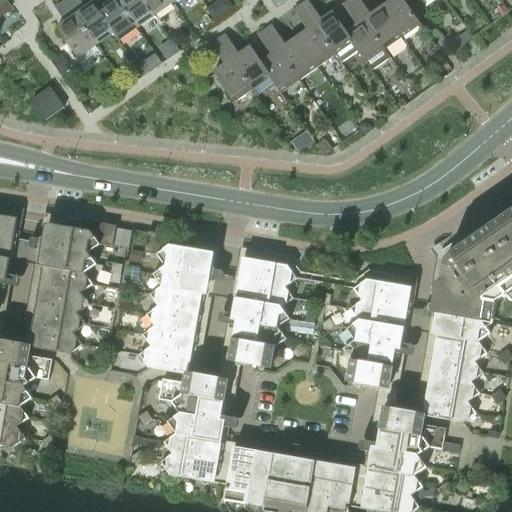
[(96,45),(113,33),(114,33),(98,11),(99,10),(94,2),(85,8),(79,0),(65,0),(65,1),(96,45)]
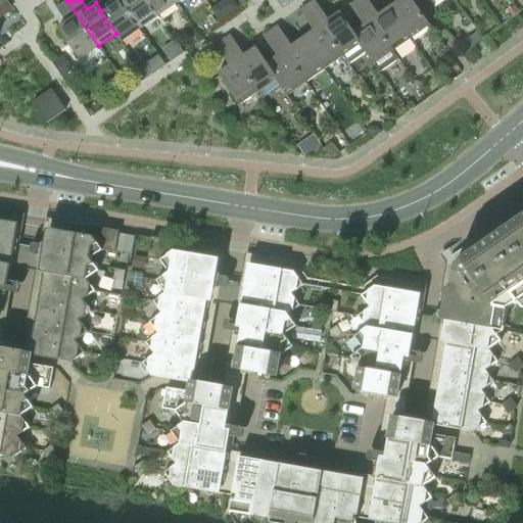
[(104,0),(108,5),(101,10),(100,11),(116,34),(115,34),(122,42),(140,29),(120,0),(104,0)]
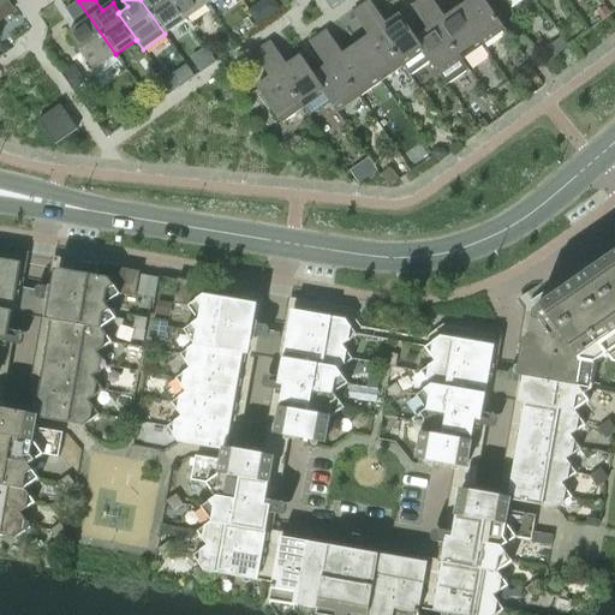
[(186,19),(172,0),(141,0),(165,34),(186,19)]
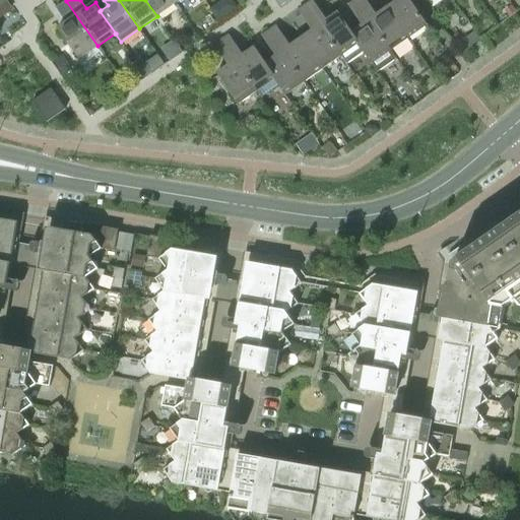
[(175,3),(172,0),(145,0),(157,16),(175,3)]
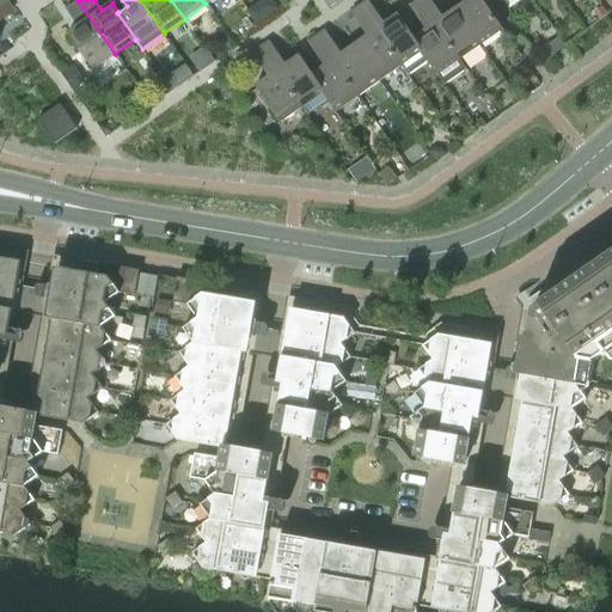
[(367,0),(359,6),(401,66),(408,75),(428,62),(421,51),(422,51),(414,38),(414,37),(398,14),(384,24),(367,0)]
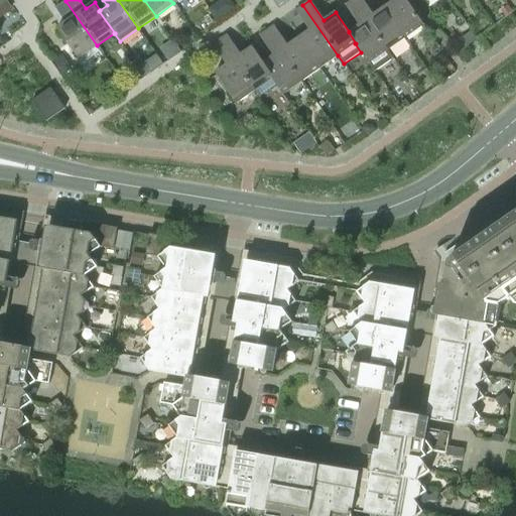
[(352,0),(345,5),(359,24),(349,31),(349,32),(356,43),(355,43),(361,52),(374,72),(393,58),(387,50),(352,0)]
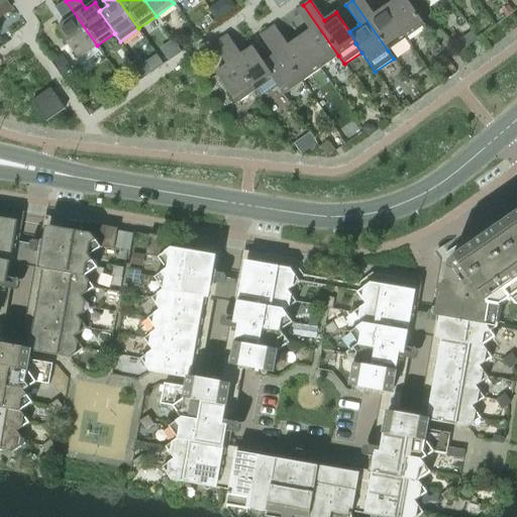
[(385,7),(374,15),(363,0),(352,0),(388,50),(406,37),(385,7)]
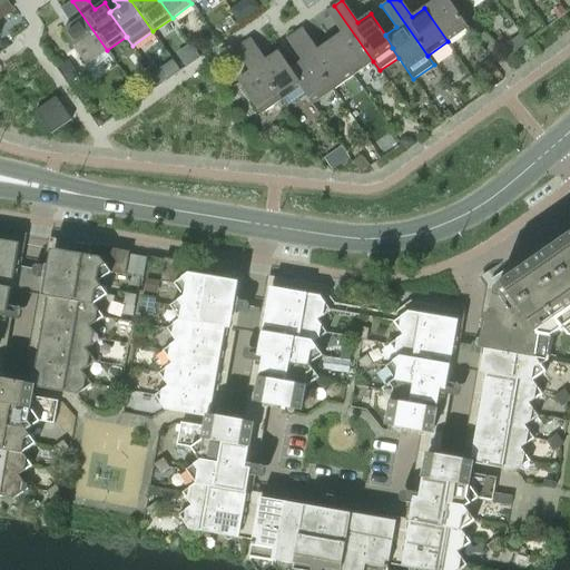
[(435,0),(424,8),(448,41),(468,27),(449,0),(435,0)]
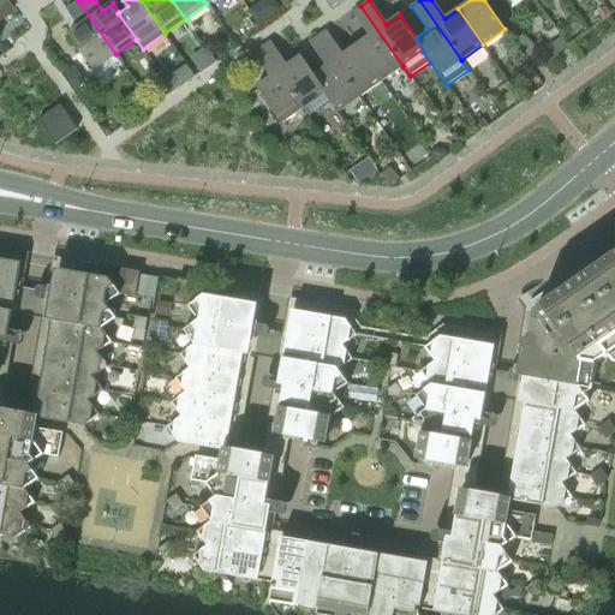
[(115,54),(78,1),(66,10),(78,27),(69,34),(94,70),(115,54)]
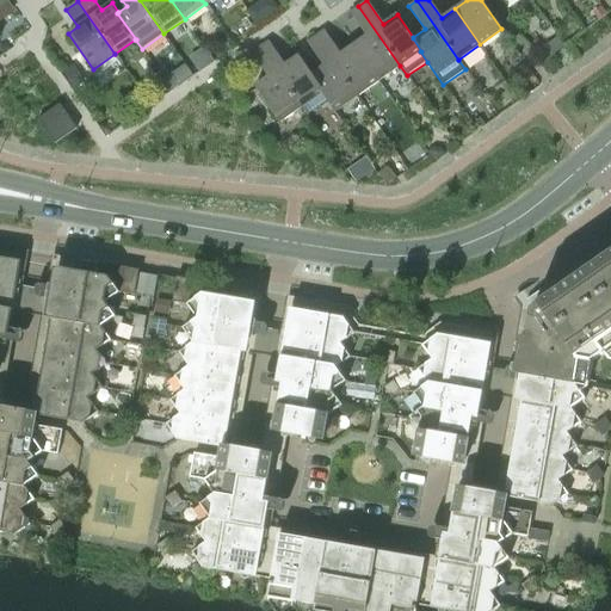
[(6,2),(0,6),(0,19),(12,11),(6,2)]
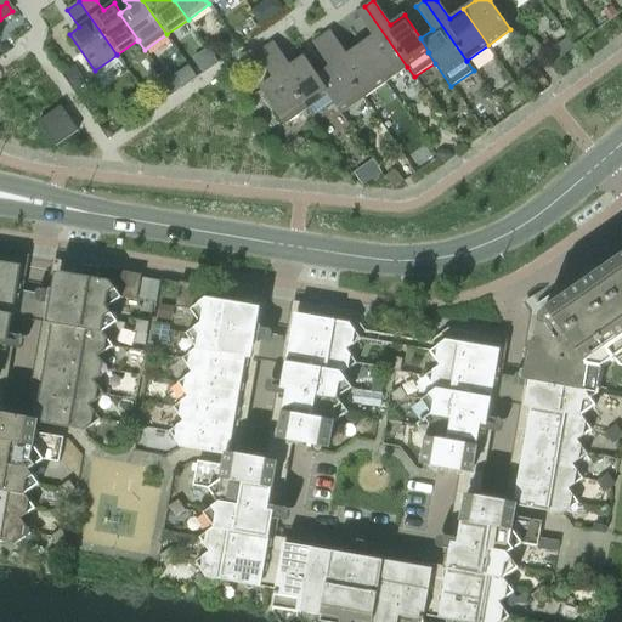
[(360,46),(385,83),(407,67),(365,6),(356,12),(373,37),(360,46)]
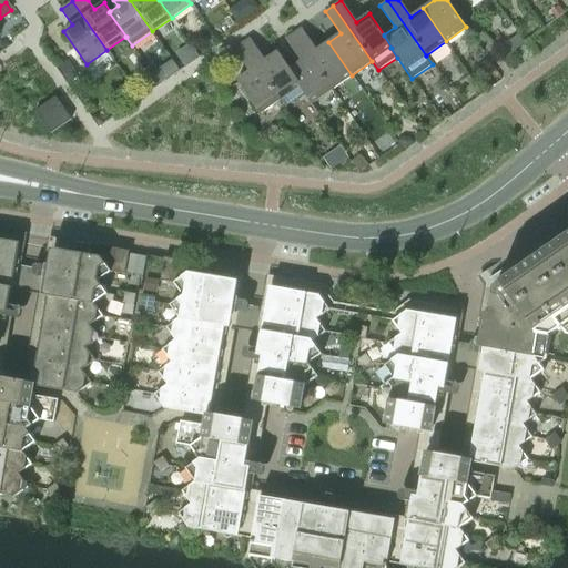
[(558,7),(553,11),(556,17),(563,12),(558,7)]
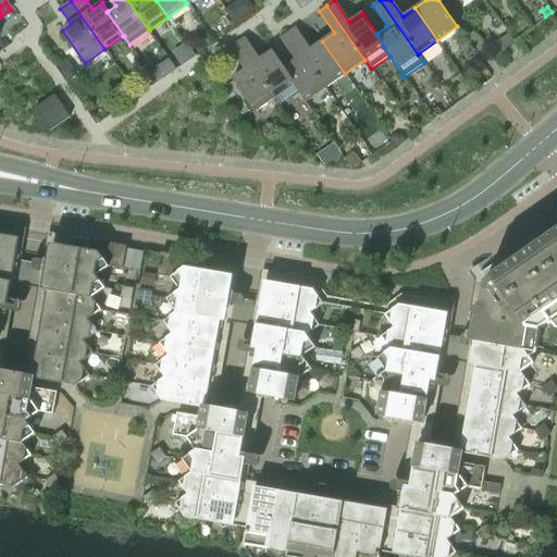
[(287,33),(325,87),(345,74),(322,41),(310,49),(295,27),(287,33)]
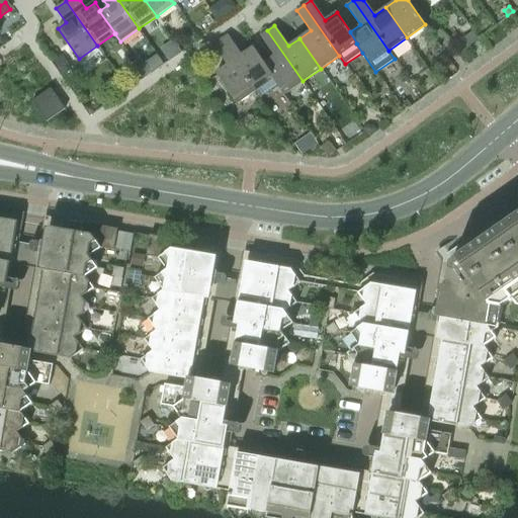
[(273,79),(277,85),(284,94),(303,81),(267,30),(260,35),(274,56),(264,63),(274,78),(273,79)]
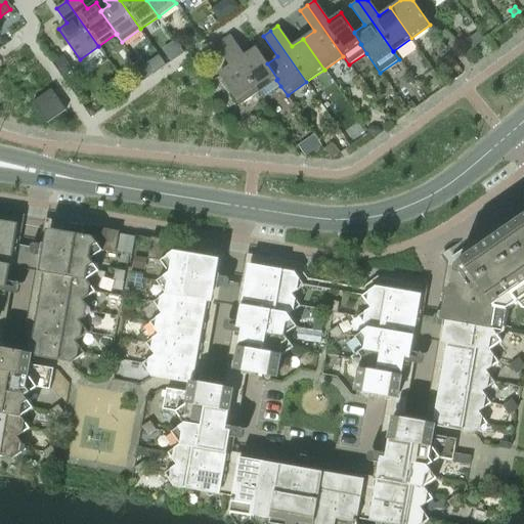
[(478,33),(468,40),(473,47),(482,40),(478,33)]
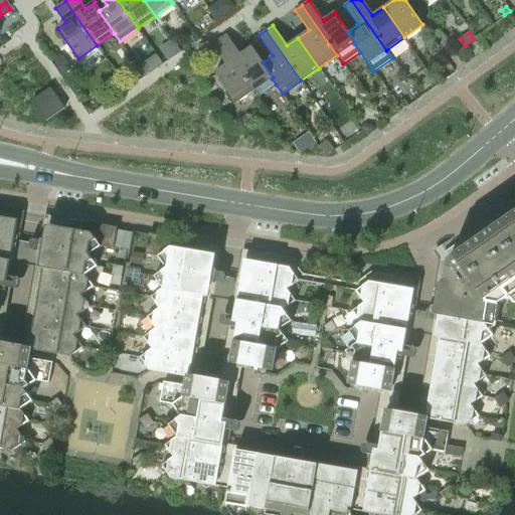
[(219,39),(254,90),(259,97),(276,84),(272,78),(273,77),(263,62),(251,46),(240,54),(226,35),(219,39)]
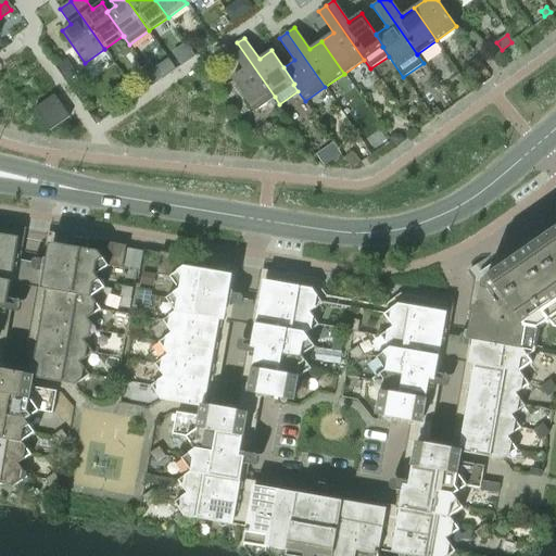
[(254,111),(275,97),(237,42),(229,48),(244,70),(231,78),(254,111)]
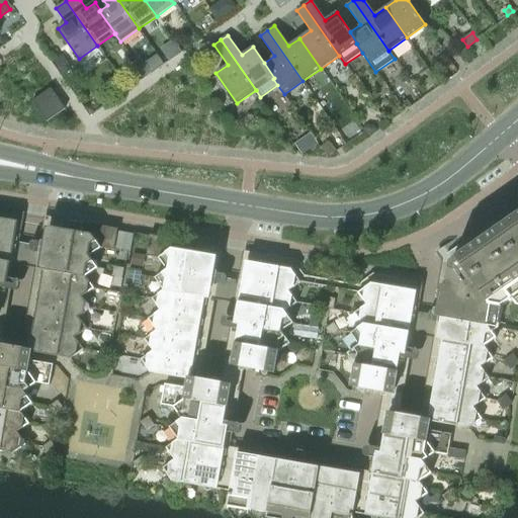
[(32,101),(47,122),(65,109),(51,89),(32,101)]
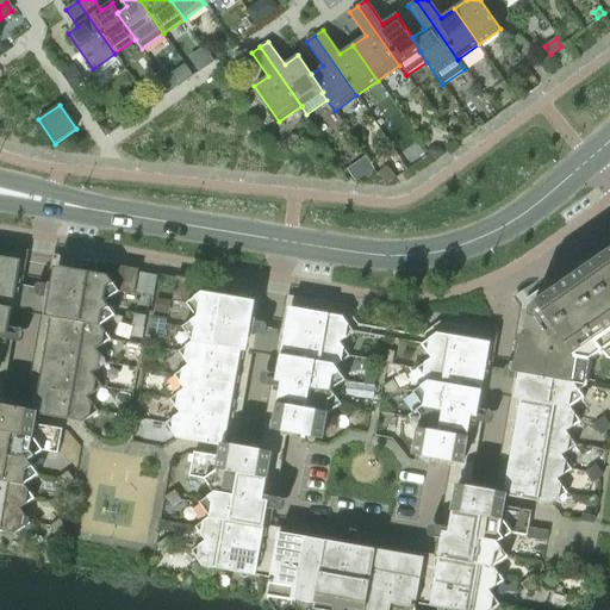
[(433,147),(428,151),(435,161),(443,154),(440,148),(433,147)]
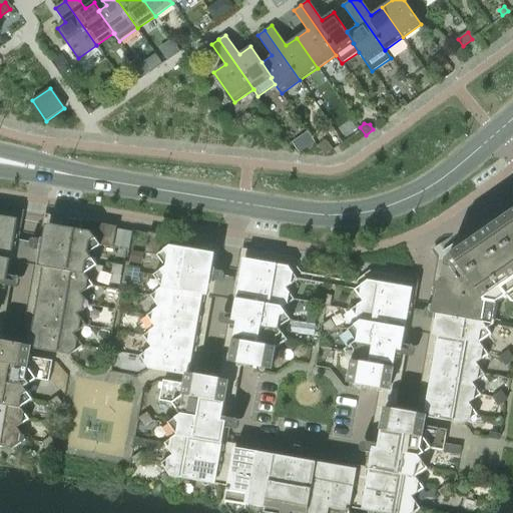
[(308,132),(293,143),(300,152),(314,142),(308,132)]
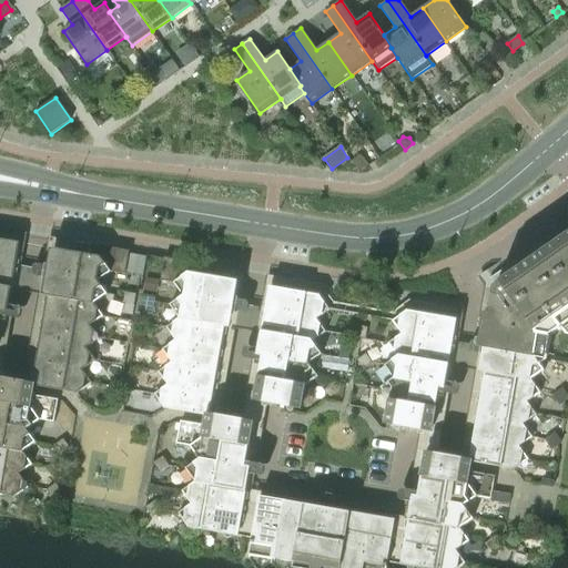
[(361,155),(353,161),(359,170),(366,164),(361,155)]
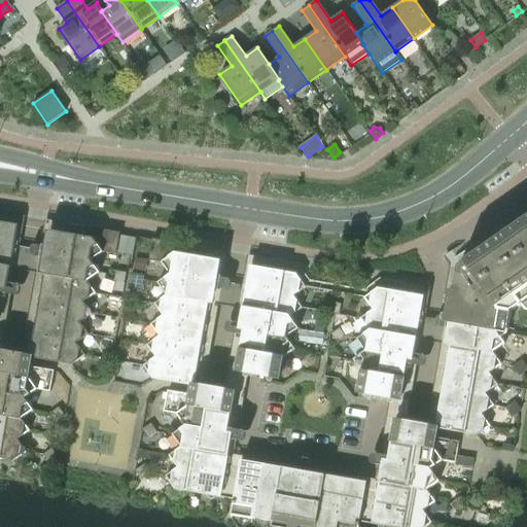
[(457,307),(437,426),(436,428),(442,429),(479,435),(479,434),(490,426),(482,414),(494,406),(486,393),(497,385),(489,373),(501,363),(493,352),(505,344),(501,338),(507,332),(510,320),(511,313),(522,305),(523,307),(526,308),(526,218),(521,223),(523,226),(519,229),(516,223),(516,224),(516,225),(500,237),(499,236),(498,236),(499,238),(483,249),(483,247),(482,248),(485,253),(482,255),(480,252),(466,261),(464,258),(456,265),(459,268),(454,293),(460,294),(458,303),(462,304),(461,308),(457,307)]
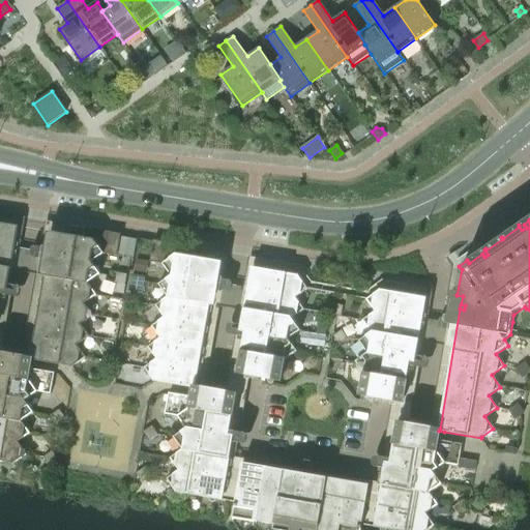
[(0,329),(3,310),(1,310),(15,227),(0,224),(0,329)]
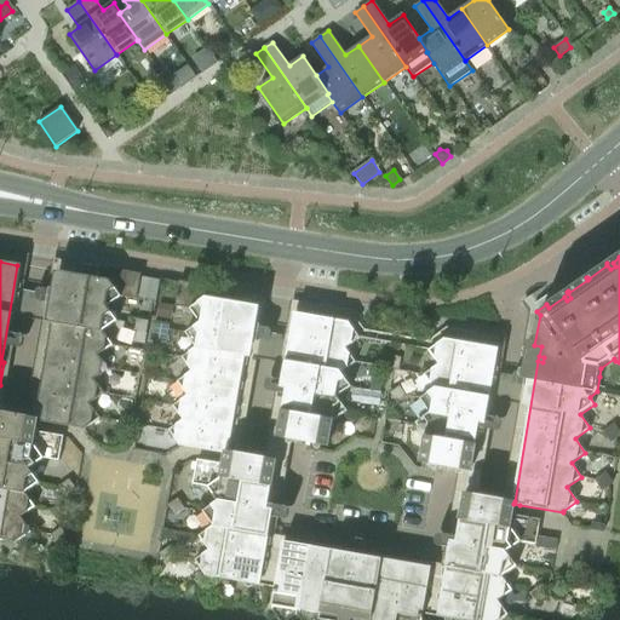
[(62,273),(36,419),(36,422),(42,423),(85,430),(101,419),(92,405),(105,395),(96,380),(109,371),(99,356),(114,346),(104,332),(118,321),(108,308),(122,297),(138,299),(142,275),(125,271),(112,281),(62,273)]
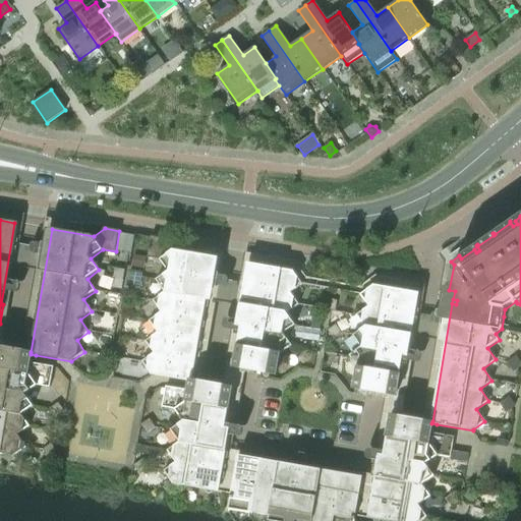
[(151,374),(187,382),(192,383),(193,381),(216,256),(173,249),(166,239),(152,236),(148,257),(161,259),(168,272),(157,280),(165,292),(153,300),(161,312),(150,321),(158,333),(146,341),(154,353),(142,361),(151,374)]
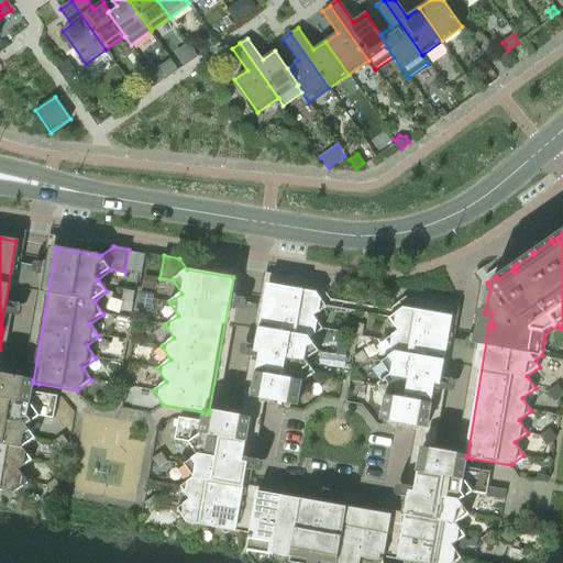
[(144,276),(143,287),(155,289),(157,278),(144,276)]
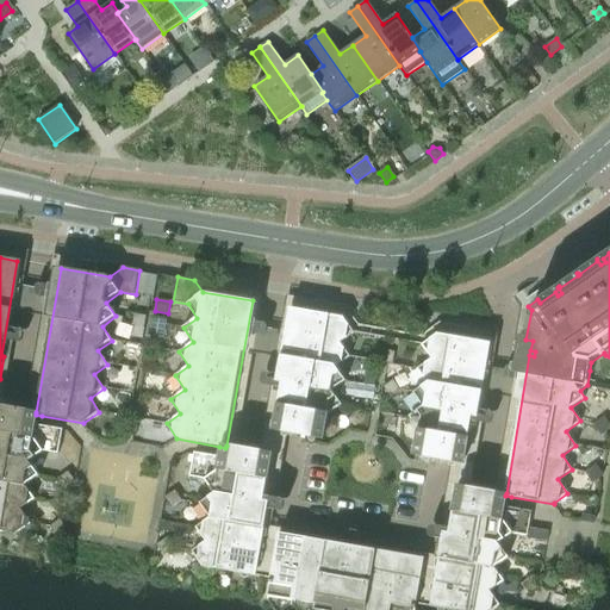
[(352,356),(342,342),(356,332),(347,319),(347,317),(298,309),(280,405),(275,404),(271,430),(325,440),(329,415),(342,405),(334,391),(347,380),(337,367),(352,356)]
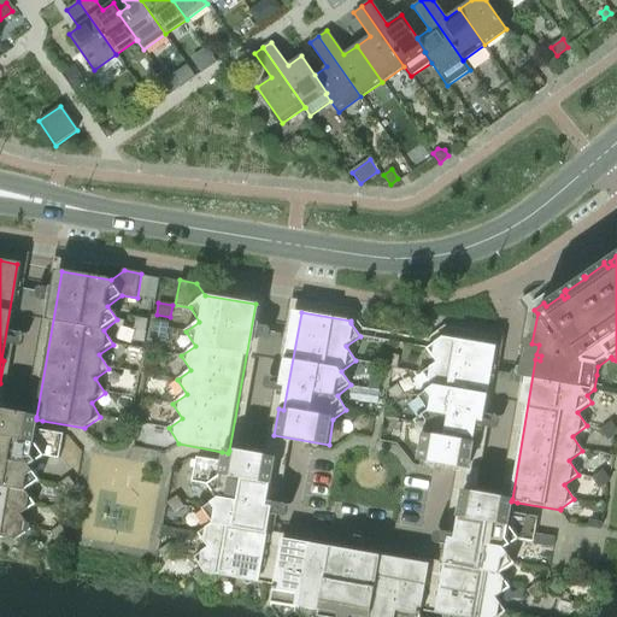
[(419,460),(474,470),(477,444),(475,444),(492,346),(441,338),(441,339),(428,348),(436,363),(423,372),(433,387),(418,398),(429,411),(415,421),(424,435),(419,460)]
